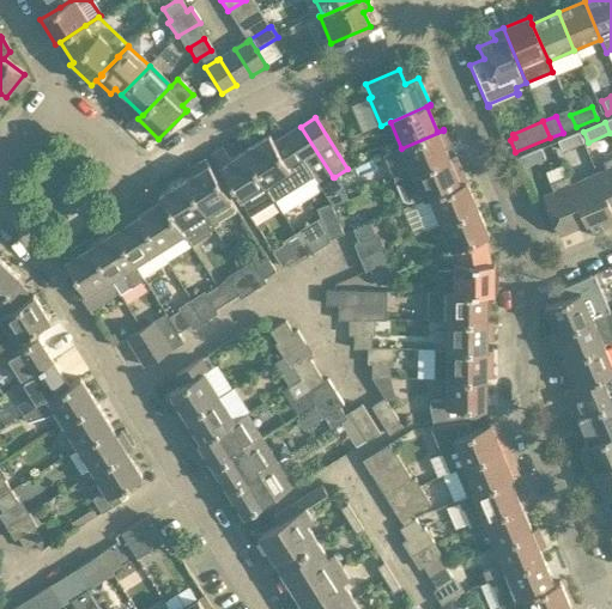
[(301,127),(286,135),(319,187),(333,177),(301,127)]
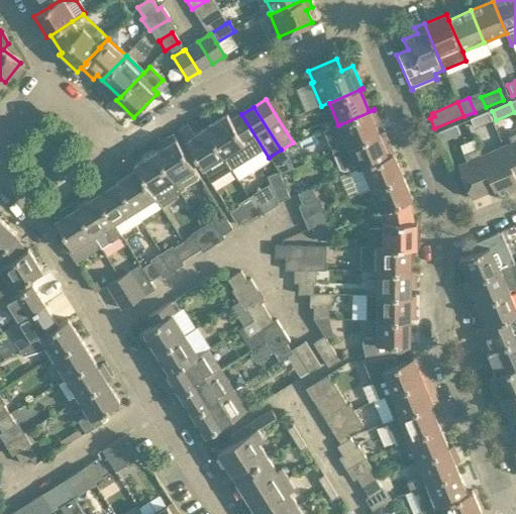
[(338,125),(324,131),(333,153),(347,147),(379,134),(376,127),(381,125),(374,110),(369,112),(338,125)]
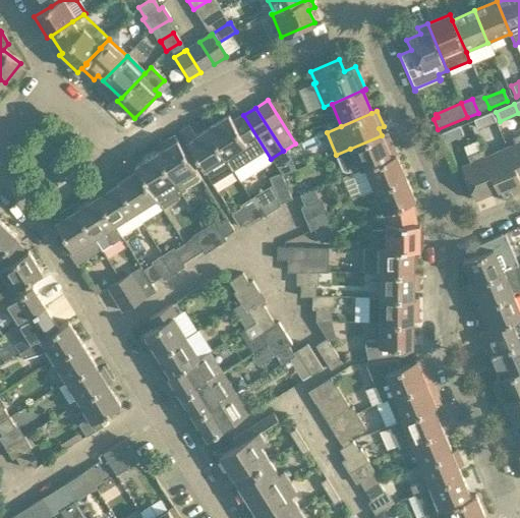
[(492,114),(473,121),(477,130),(479,129),(496,122),(492,114)]
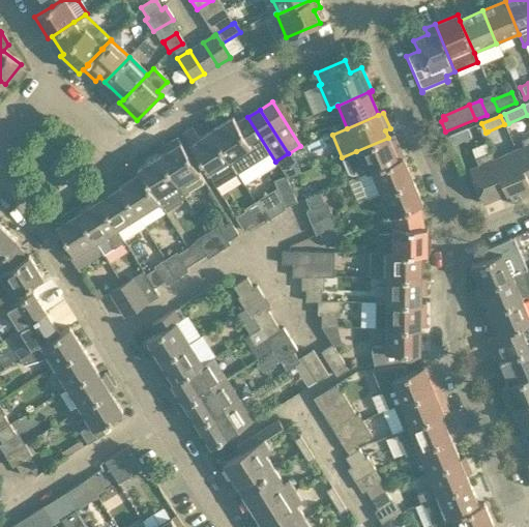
[(232,119),(210,132),(237,175),(244,185),(277,165),(275,162),(247,117),(236,124),(232,119)]
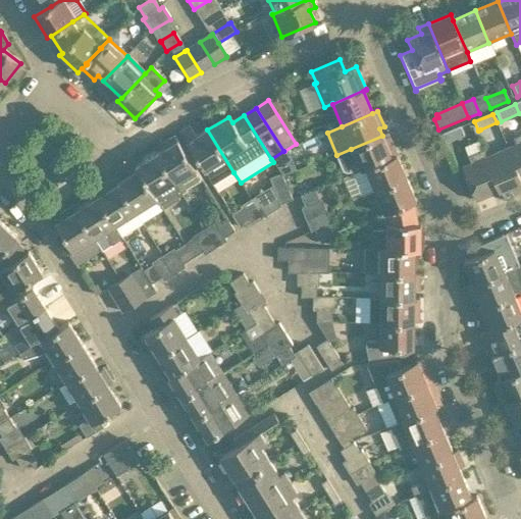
[(233,172),(207,130),(195,138),(189,127),(179,134),(212,186),(233,172)]
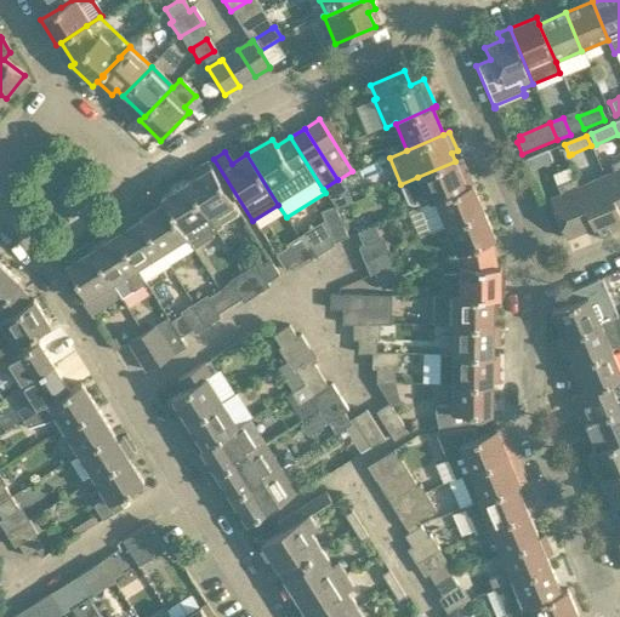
[(525,161),(529,171),(551,163),(547,152),(525,161)]
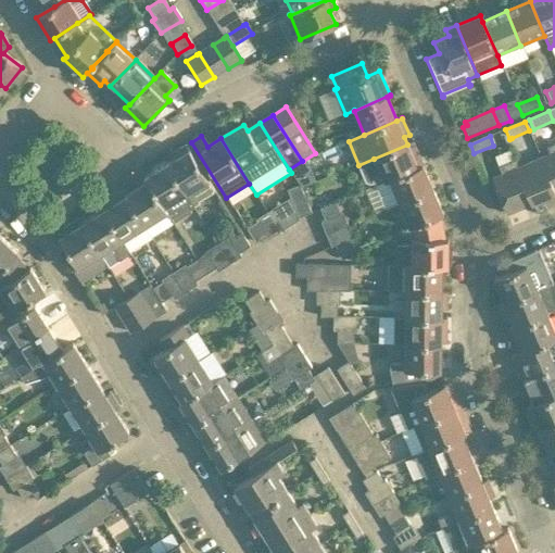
[(375,183),(376,187),(423,166),(412,142),(407,145),(374,159),(358,165),(365,183),(370,185),(375,183)]
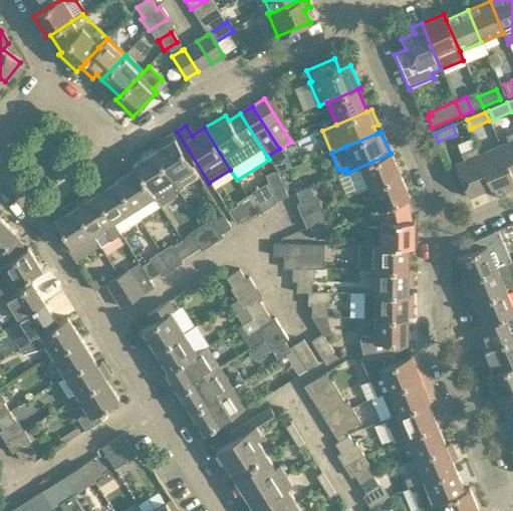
[(507,144),(499,147),(512,180),(512,133),(505,137),(507,144)]
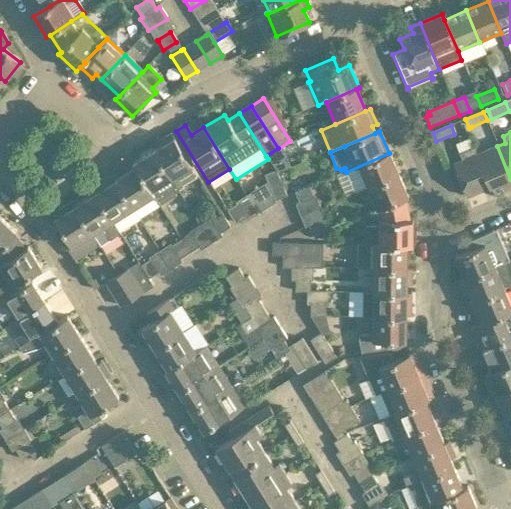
[(160,147),(153,151),(178,192),(179,191),(177,189),(198,176),(171,134),(157,142),(160,147)]
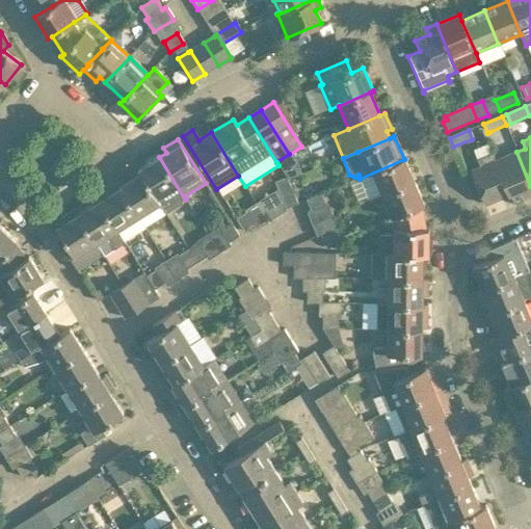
[(492,154),(490,155),(511,203),(530,194),(530,186),(516,152),(495,161),(492,154)]
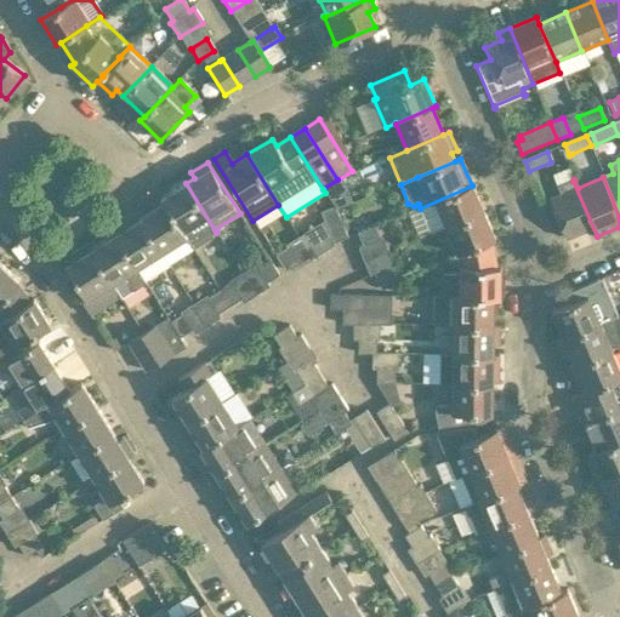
[(337,180),(323,189),(325,193),(334,206),(337,213),(351,207),(339,180),(337,180)]
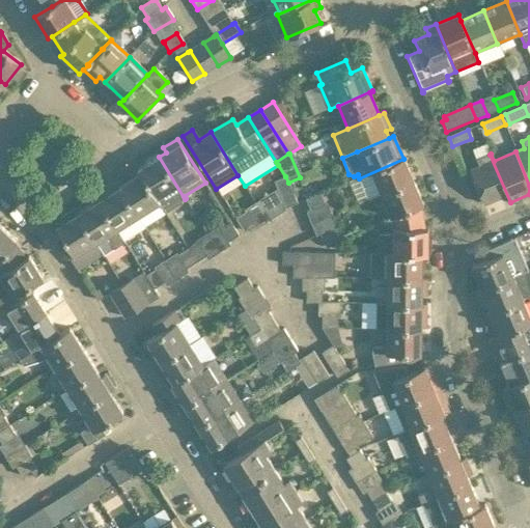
[(510,202),(490,155),(475,160),(478,167),(470,171),(483,205),(506,196),(509,202),(510,202)]
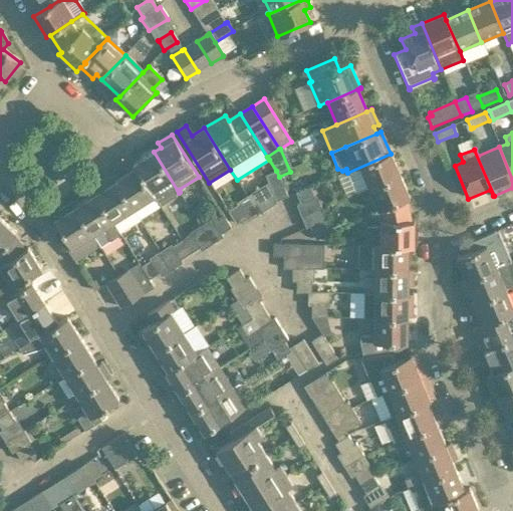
[(154,152),(134,165),(136,170),(154,197),(157,203),(158,203),(161,207),(177,197),(176,195),(179,193),(178,190),(154,152)]
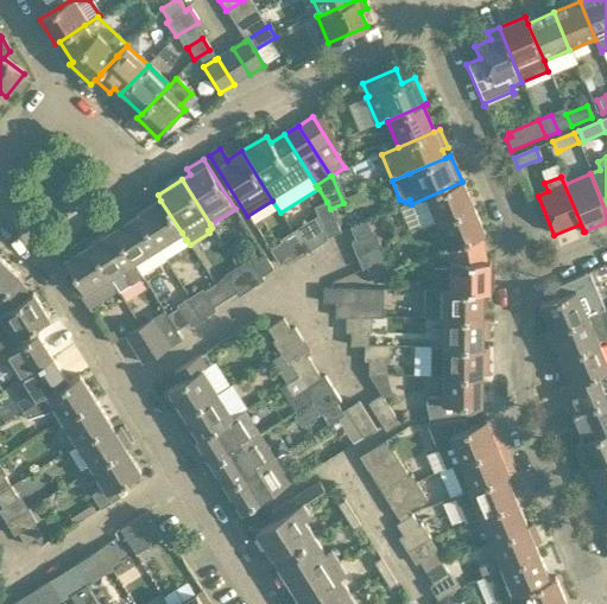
[(411,204),(410,204),(422,230),(437,223),(473,208),(462,182),(411,204)]
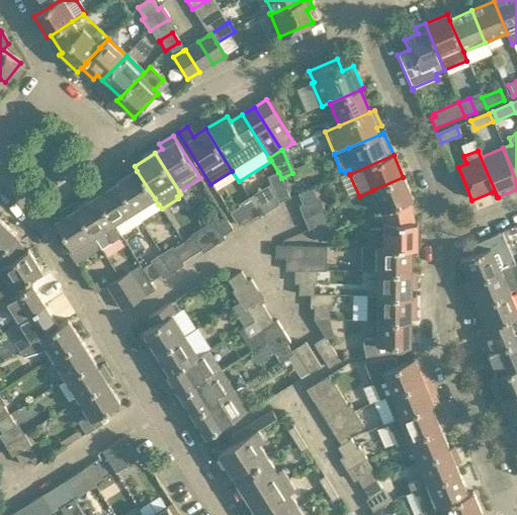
[(137,171),(116,183),(135,211),(155,198),(137,171)]
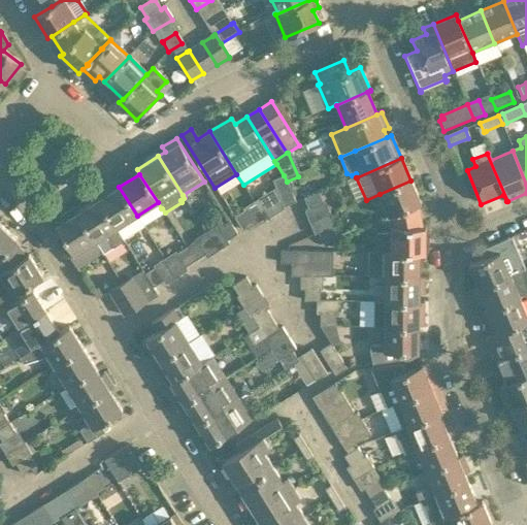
[(271,181),(275,189),(284,207),(295,202),(287,182),(284,175),(271,181)]
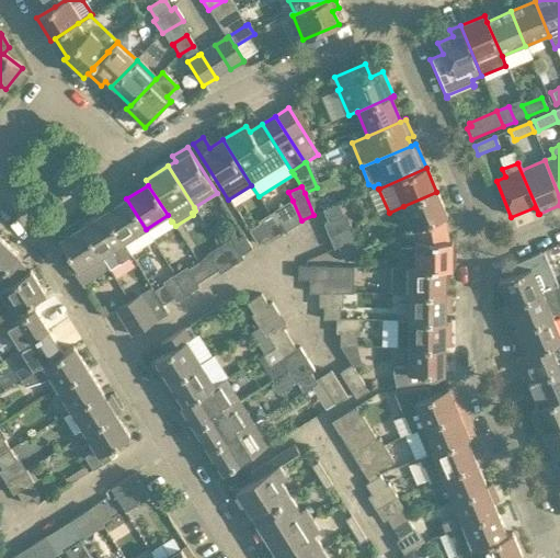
[(414,230),(416,229),(447,216),(436,192),(403,206),(414,230)]
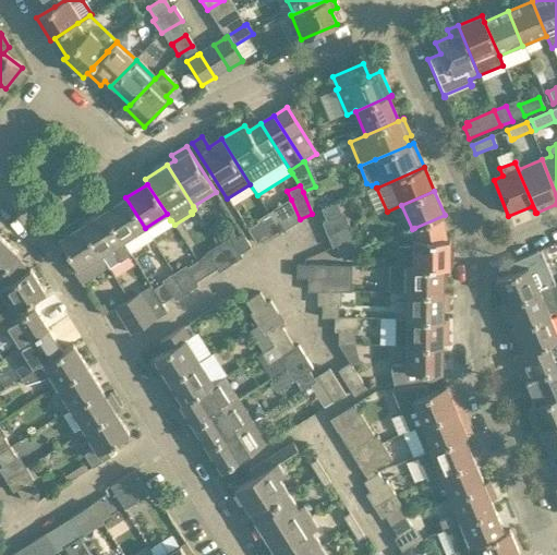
[(113,198),(100,206),(104,212),(122,242),(123,241),(145,228),(125,197),(119,202),(117,200),(113,198)]
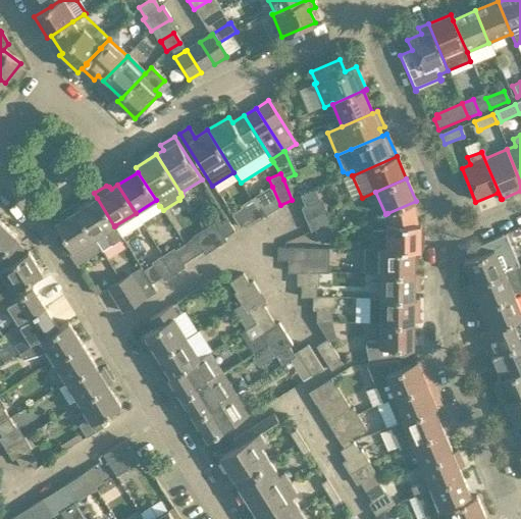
[(272,187),(260,194),(261,196),(269,209),(271,213),(280,207),(280,205),(272,187)]
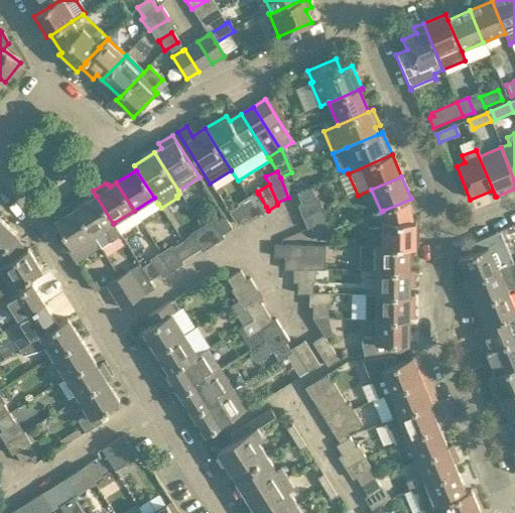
[(296,195),(301,206),(315,200),(310,188),(296,195)]
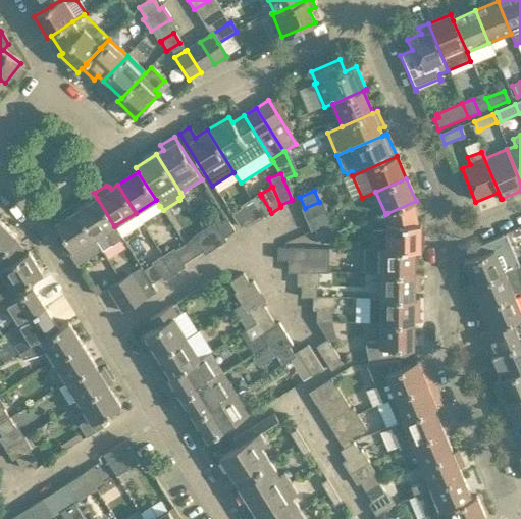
[(261,196),(251,203),(260,216),(269,209),(261,196)]
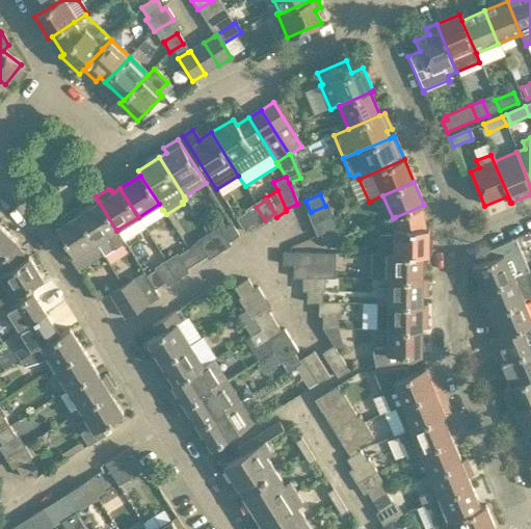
[(78,214),(78,215),(96,244),(103,256),(104,257),(114,249),(126,243),(125,241),(117,230),(116,231),(99,202),(98,202),(84,211),(78,214)]
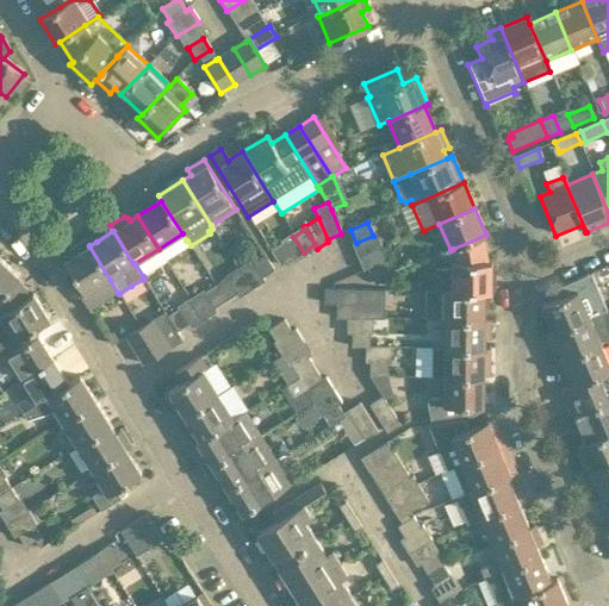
[(159,249),(166,262),(191,247),(186,241),(182,233),(159,249)]
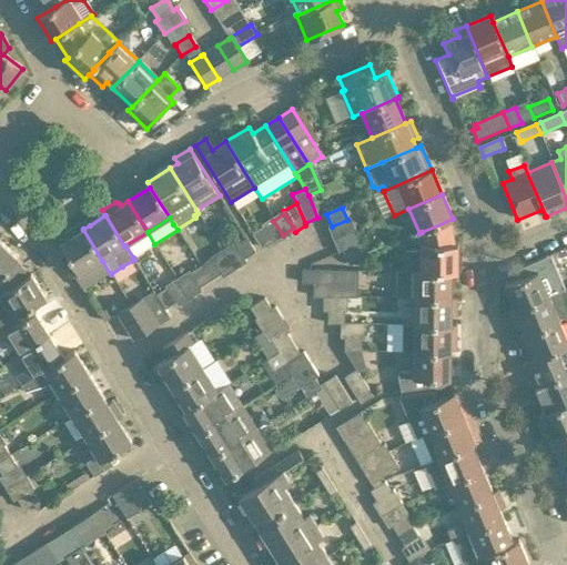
[(397,271),(397,272),(457,273),(457,245),(454,245),(449,221),(453,220),(453,219),(422,232),(424,244),(421,244),(421,252),(405,252),(405,271),(397,271)]
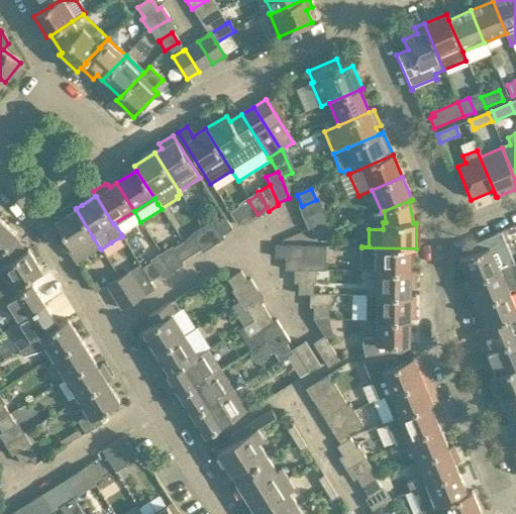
[(246,220),(258,214),(248,201),(238,207),(246,220)]
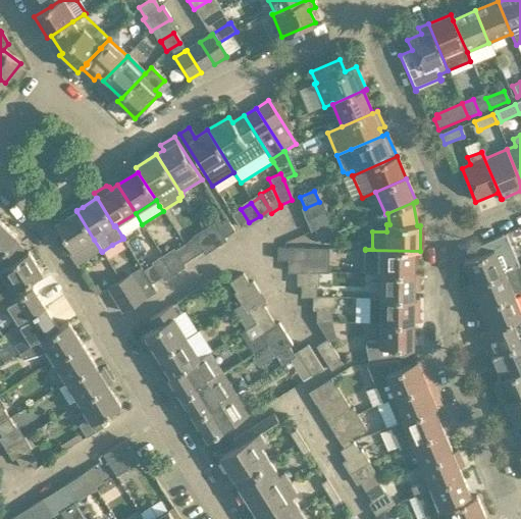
[(62,219),(55,224),(72,252),(94,240),(76,211),(73,206),(59,215),(62,219)]
